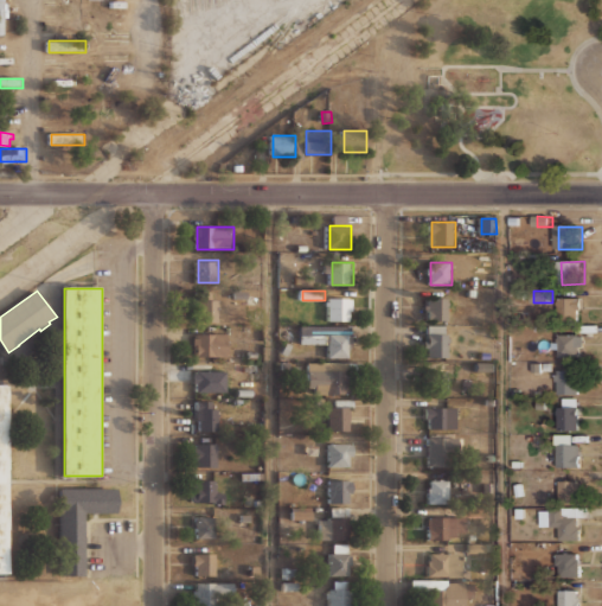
[(221,323),(221,292),(200,292),(200,323),(221,323)]
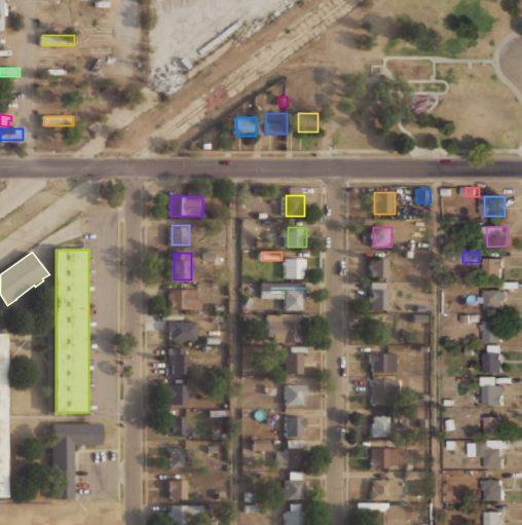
[(487,258),(487,277),(508,277),(508,257),(487,258)]
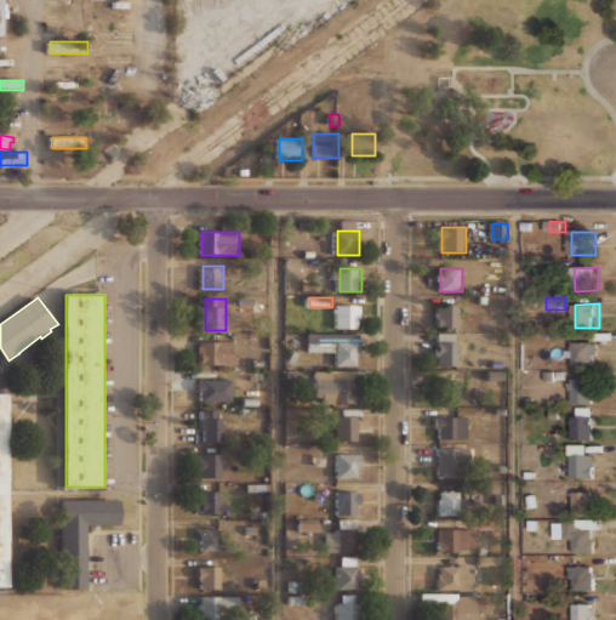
[(363,305),(338,305),(338,328),(363,328),(363,305)]
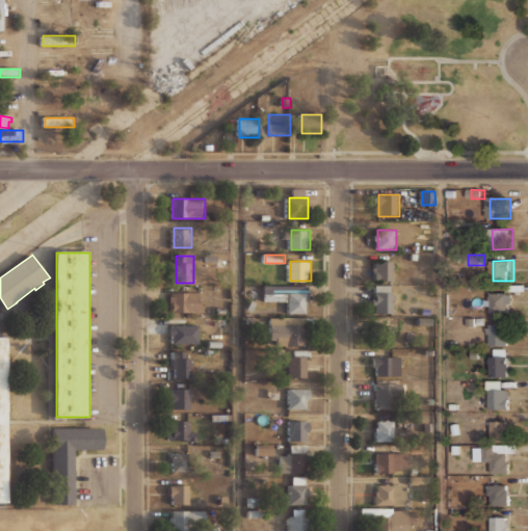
[(376,281),(396,281),(396,261),(376,261),(376,281)]
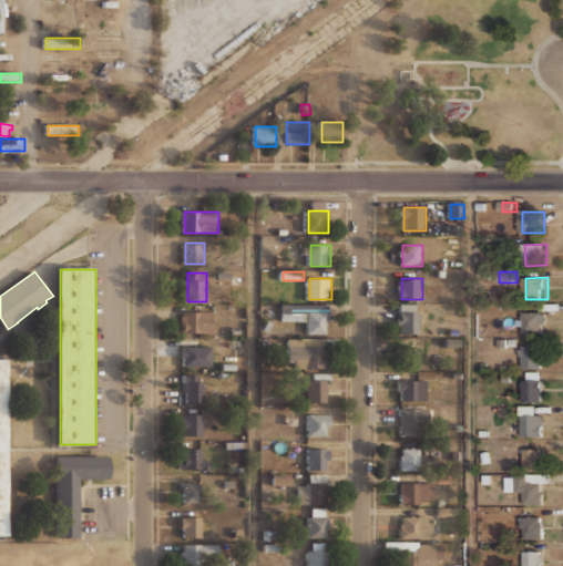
[(400,333),(421,335),(422,306),(401,305),(400,333)]
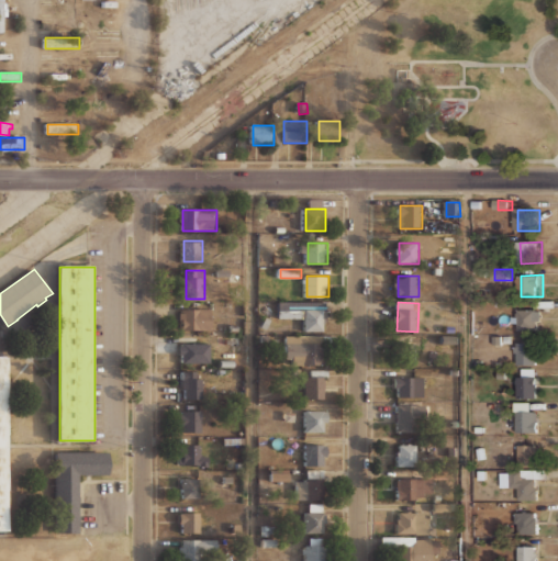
[(307,332),(328,332),(328,303),(282,303),(282,320),(307,320),(307,332)]
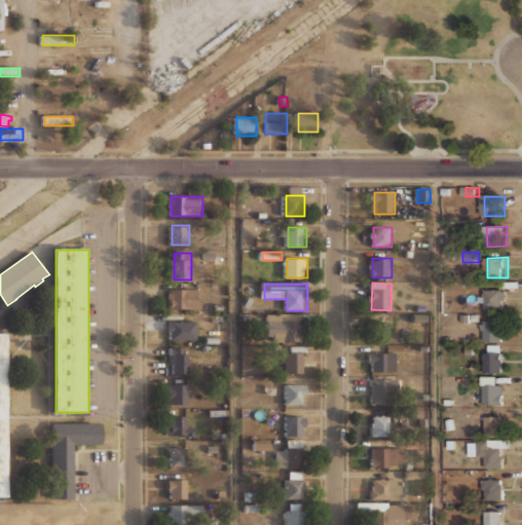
[(171,310),(199,310),(199,289),(171,289),(171,310)]
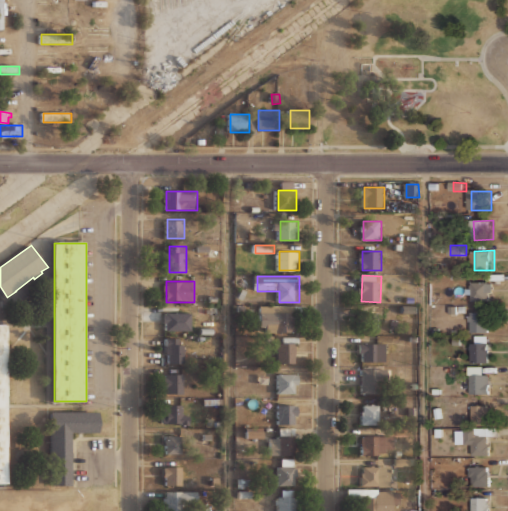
[(493,302),(493,281),(474,281),(474,302),(493,302)]
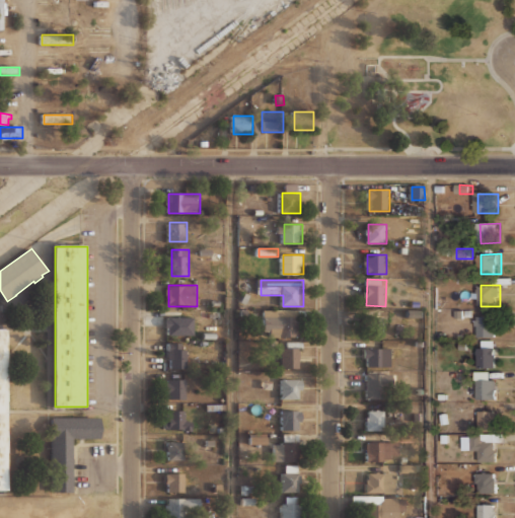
[(243,302),(248,293),(252,296),(248,304),(243,302)]
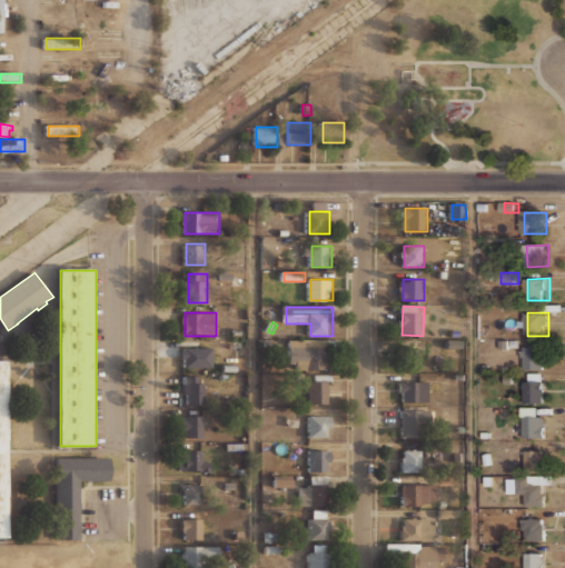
[(328,370),(328,340),(293,340),(293,370),(328,370)]
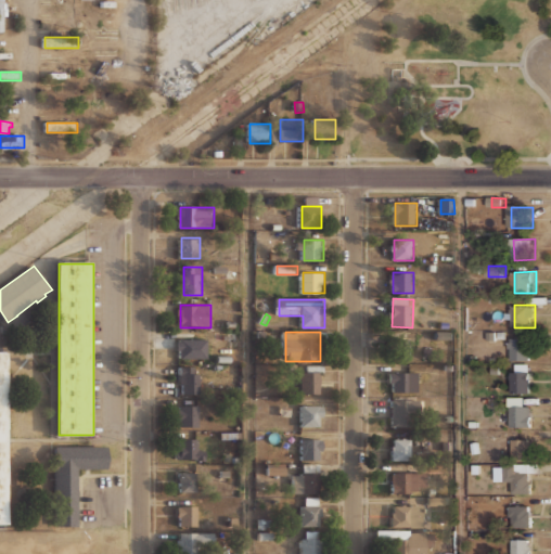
[(438,339),(438,332),(455,332),(455,340),(438,339)]
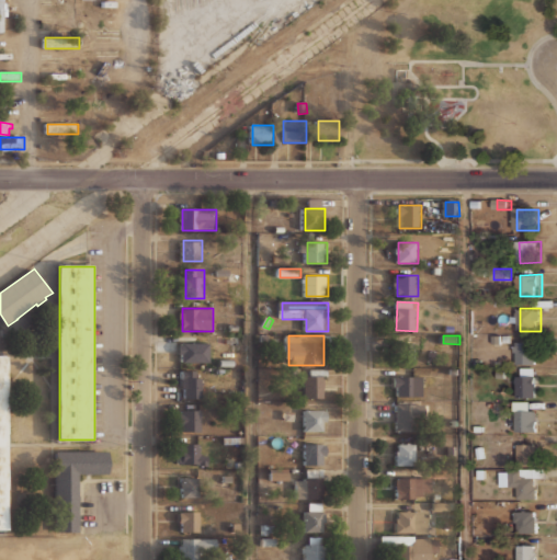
[(182,364),(214,364),(214,343),(182,343),(182,364)]
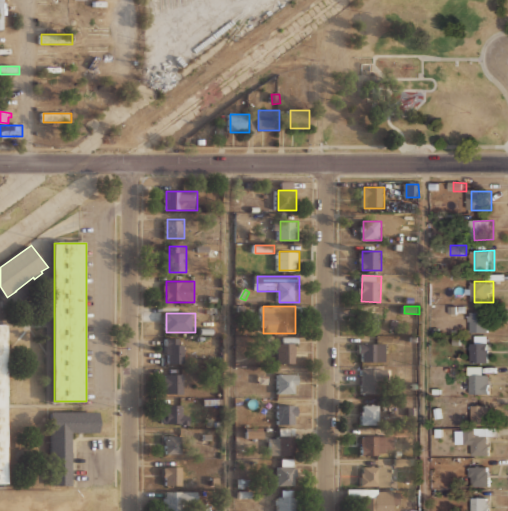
[(364,313),(364,332),(381,332),(381,313),(364,313)]
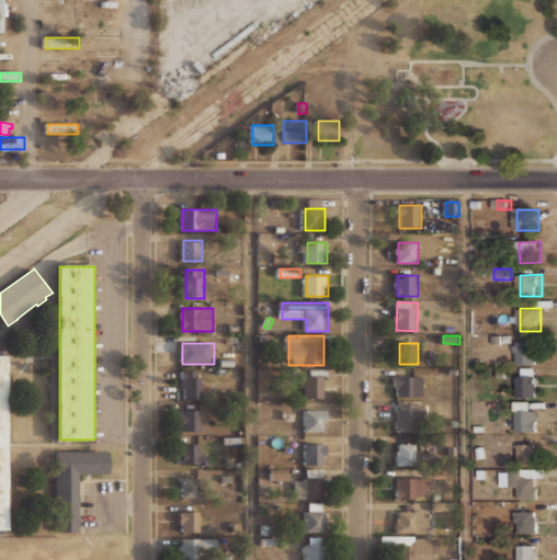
[(541,364),(541,343),(518,343),(518,364),(541,364)]
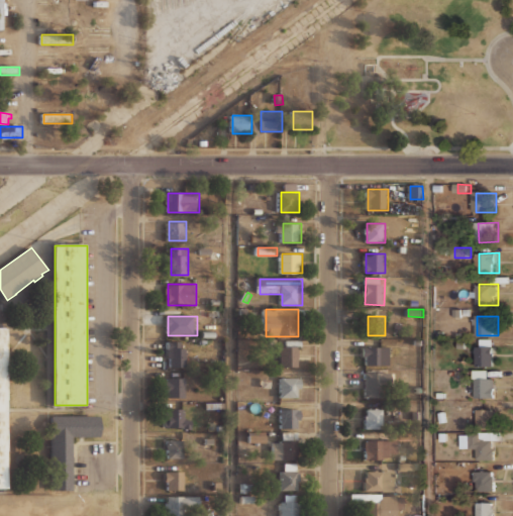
[(0,328),(8,328),(8,489),(0,489),(0,328)]
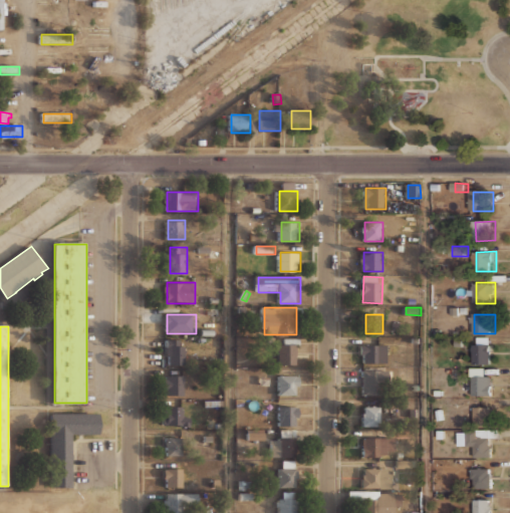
[(476,364),(495,364),(495,338),(476,338),(476,364)]
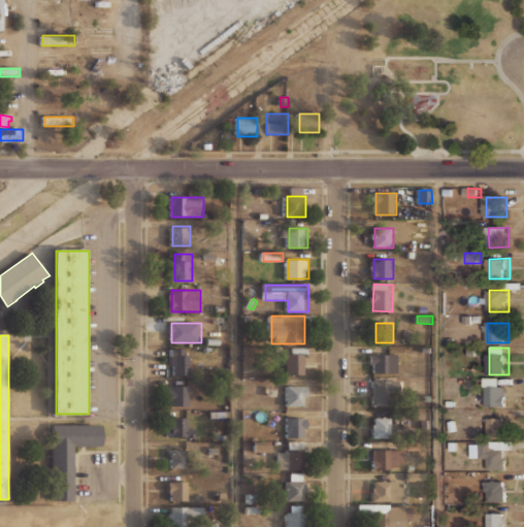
[(193,375),(193,349),(173,349),(173,375),(193,375)]
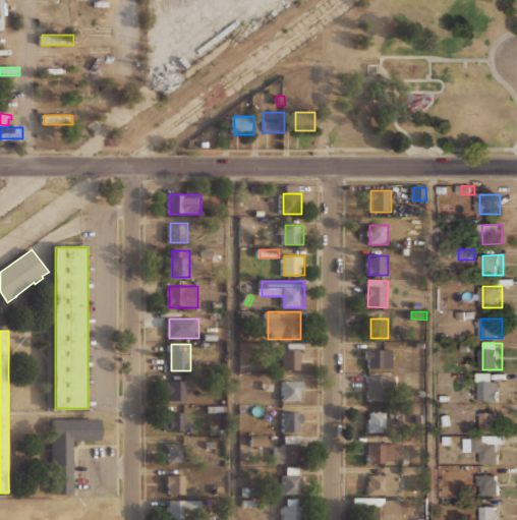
[(285,370),(304,370),(304,349),(285,349),(285,370)]
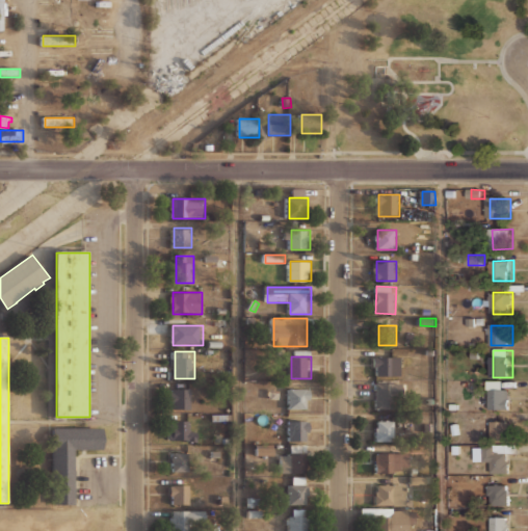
[(375,376),(403,376),(403,356),(375,356),(375,376)]
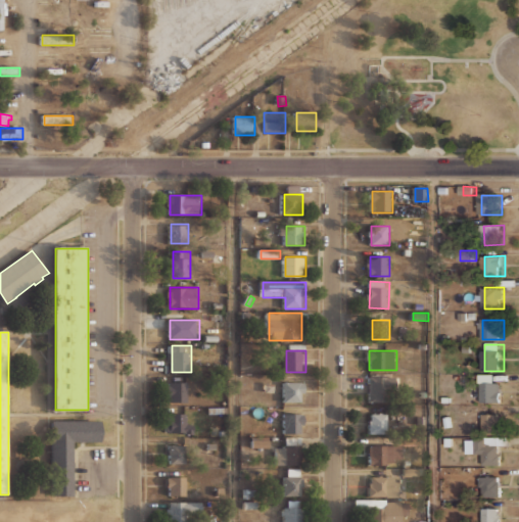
[(372,400),(397,400),(397,376),(372,376),(372,400)]
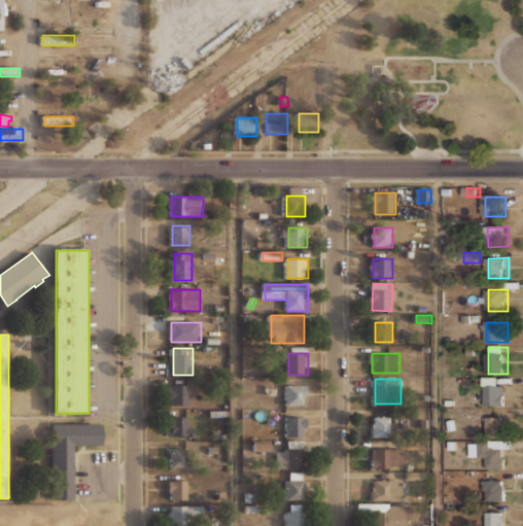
[(488,406),(508,406),(508,385),(496,385),(496,379),(488,379),(488,406)]
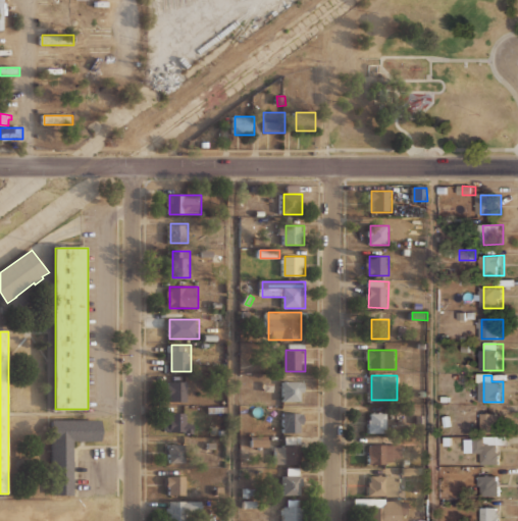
[(191,381),(169,381),(169,402),(191,402),(191,381)]
